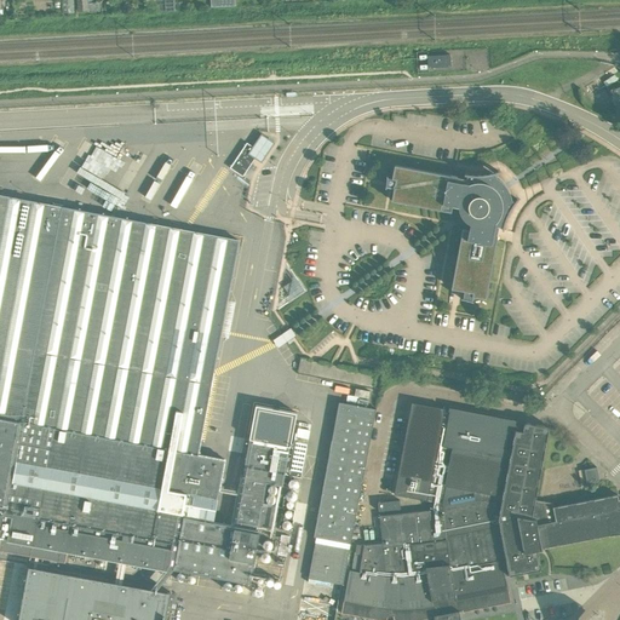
[(73,0),(61,0),(63,13),(74,13),(73,0)]
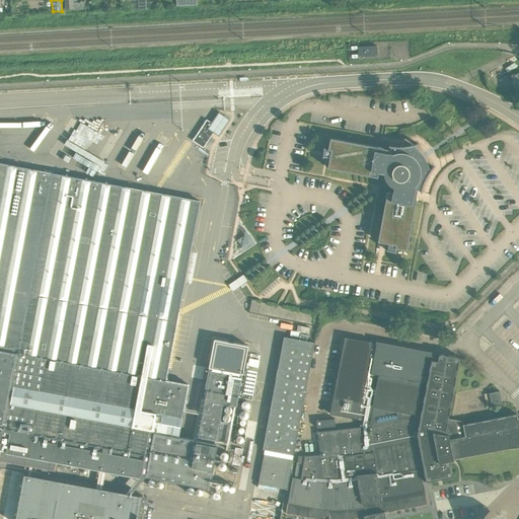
[(64,0),(65,9),(74,8),(73,0),(64,0)]
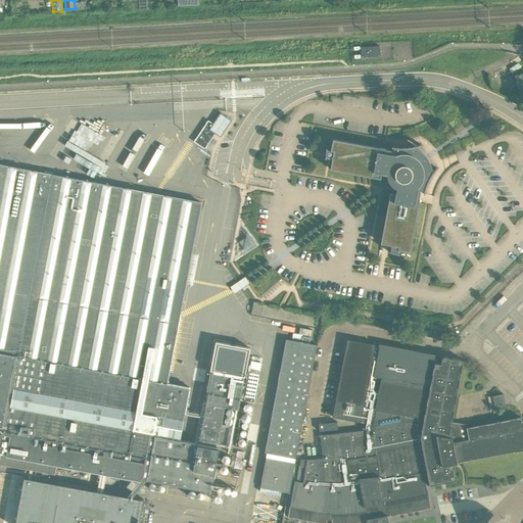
[(352,50),(353,61),(393,60),(392,43),(352,45),(352,50)]
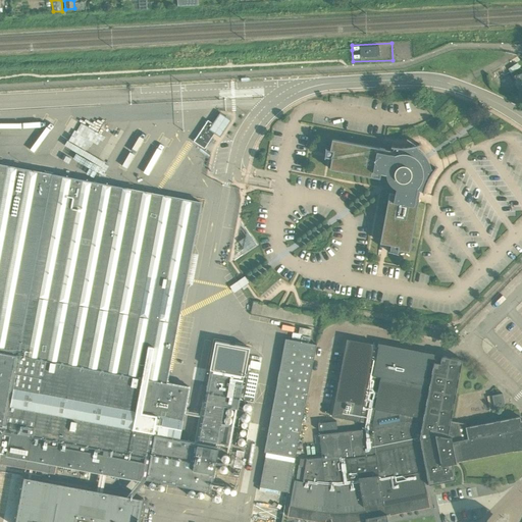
[(195,141),(204,148),(215,132),(220,136),(230,119),(220,112),(213,123),(208,119),(195,141)]
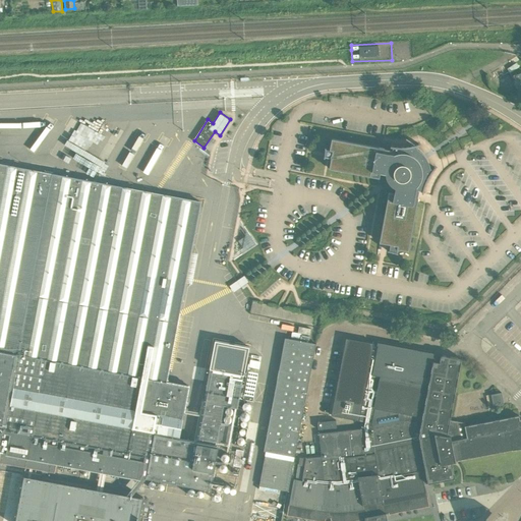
[(83,120),(75,145),(91,150),(97,133),(102,135),(105,127),(83,120)]
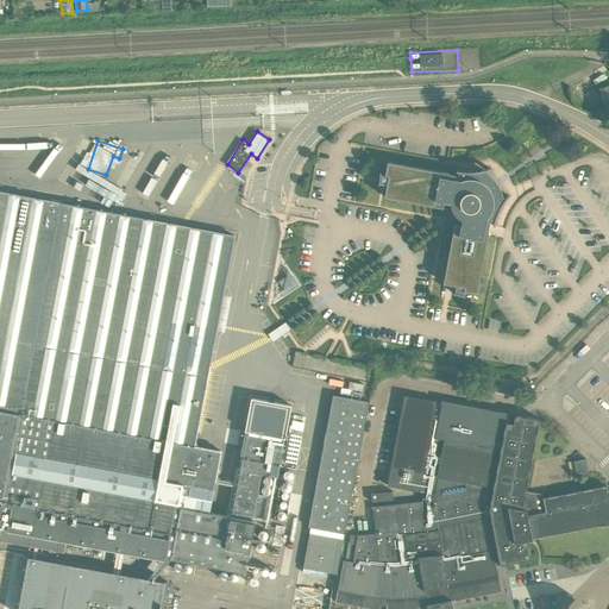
[(453,227),(444,284),(456,286),(454,293),(453,293),(453,294),(456,294),(459,295),(462,296),(465,297),(465,296),(464,295),(465,292),(477,294),(490,224),(494,224),(493,226),(495,226),(495,223),(496,220),(497,217),(498,214),(500,212),(501,209),(502,207),(503,205),(504,202),(507,200),(509,196),(508,195),(506,199),(503,196),(502,193),(501,189),(500,187),(497,183),(495,181),(493,179),(490,176),(488,174),(487,170),(490,169),(489,168),(485,169),(483,170),(479,170),(477,171),(475,171),(472,171),(469,171),(463,171),(456,170),(456,173),(458,173),(458,176),(387,162),(384,174),(381,174),(381,173),(380,173),(378,179),(378,184),(380,186),(380,183),(387,186),(384,198),(441,208),(441,212),(443,214),(444,217),(445,219),(447,221),(449,224),(451,225),(453,227)]
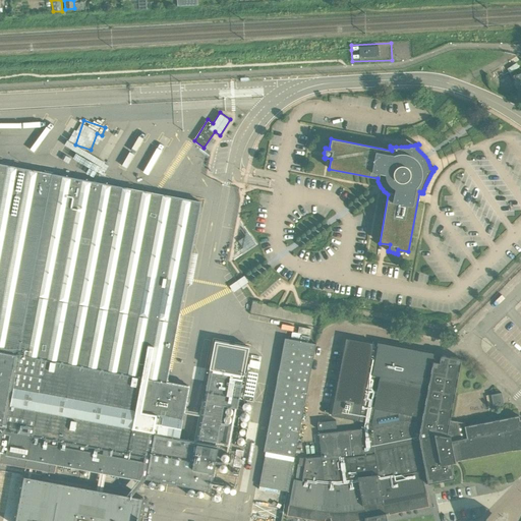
[(97,156),(94,161),(64,145),(53,166),(61,170),(64,166),(78,173),(81,169),(91,174),(94,168),(100,171),(106,161),(97,156)]
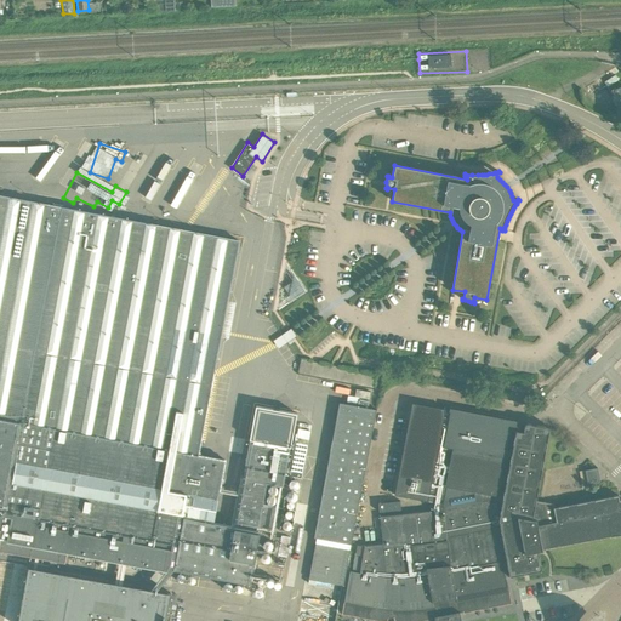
[(199,454),(240,241),(0,195),(0,550),(66,563),(68,550),(174,570),(251,585),(261,531),(214,523),(220,490),(221,490),(226,460),(199,454)]
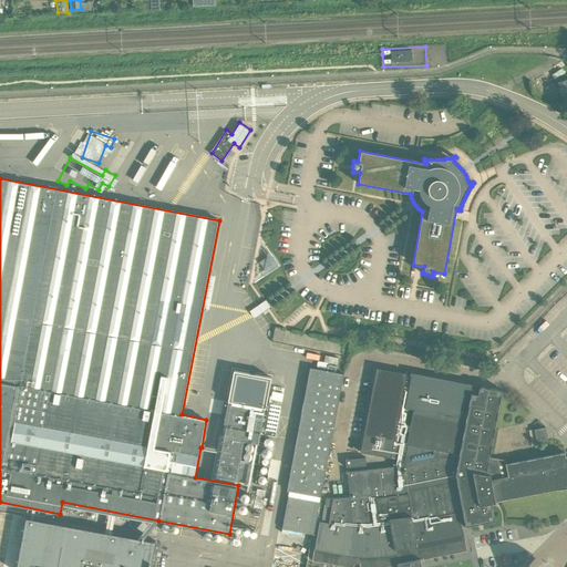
[(279,266),(271,255),(258,264),(266,275),(279,266)]
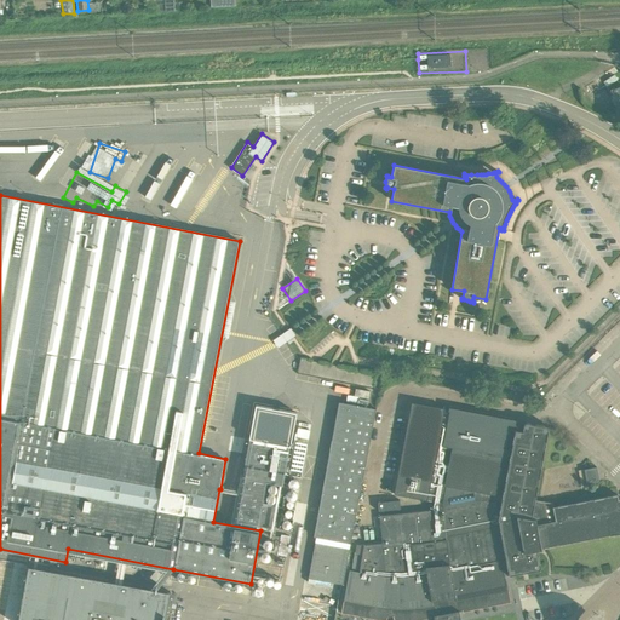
[(298,372),(373,388),(375,374),(311,361),(300,359),(298,372)]
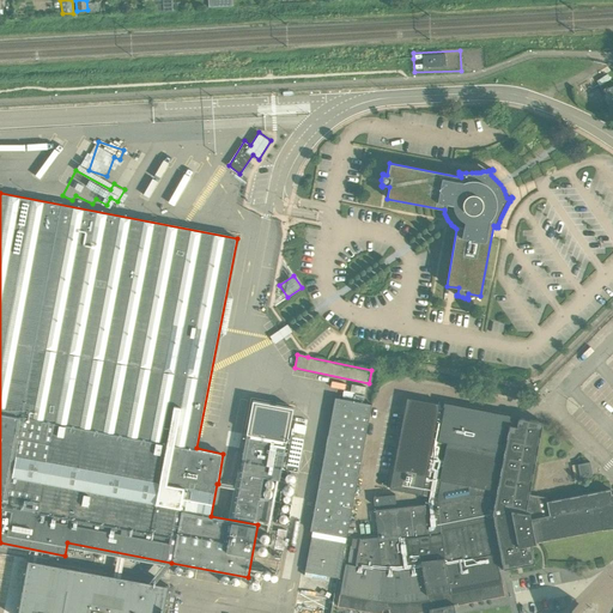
[(335,398),(310,530),(313,530),(305,571),(339,578),(353,499),(371,405),(335,398)]
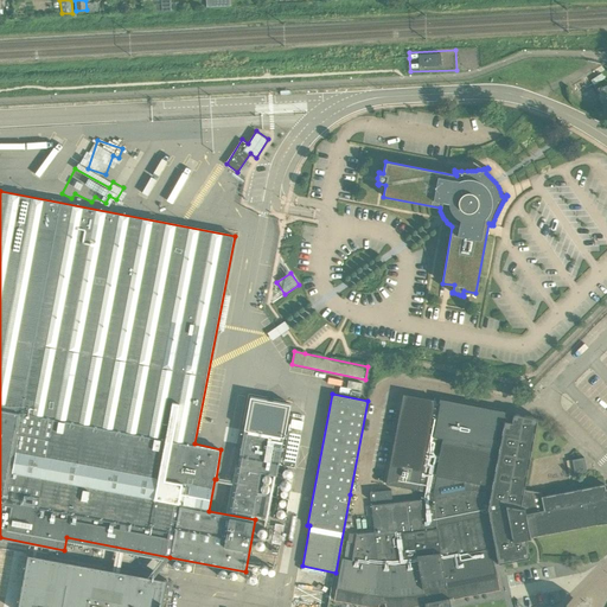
[(343,557),(334,600),(336,600),(337,600),(377,606),(378,606),(379,605),(384,604),(385,606),(406,606),(420,605),(421,606),(422,605),(421,605),(425,604),(425,605),(426,605),(426,606),(451,606),(449,600),(449,599),(453,599),(455,599),(454,598),(498,589),(499,590),(500,589),(496,567),(494,567),(494,564),(512,561),(516,560),(528,558),(528,557),(529,557),(530,556),(530,555),(526,538),(530,537),(530,538),(531,538),(530,534),(595,521),(596,525),(606,522),(606,487),(606,489),(605,484),(542,496),(542,492),(524,490),(537,417),(517,414),(516,414),(515,414),(513,415),(512,415),(512,422),(504,421),(505,415),(496,413),(496,411),(491,410),(491,411),(481,410),(481,409),(478,408),(478,409),(468,407),(468,406),(464,406),(464,407),(454,404),(454,403),(451,402),(449,403),(440,402),(439,407),(435,406),(436,401),(403,395),(385,484),(419,490),(423,467),(427,468),(421,499),(371,505),(375,531),(356,534),(351,560),(343,557)]
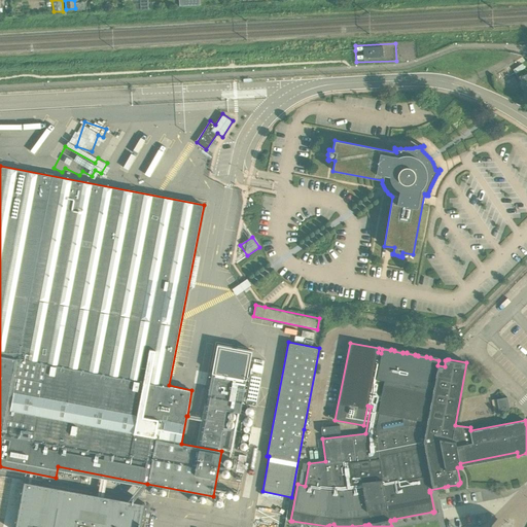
[(249,364),(232,360),(230,373),(247,376),(249,364)]
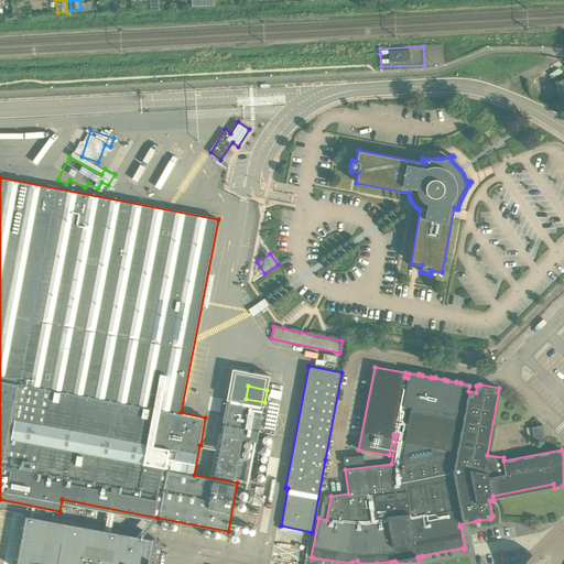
[(239,457),(242,440),(258,442),(264,404),(227,398),(213,475),(236,479),(249,481),(253,461),(239,457)]
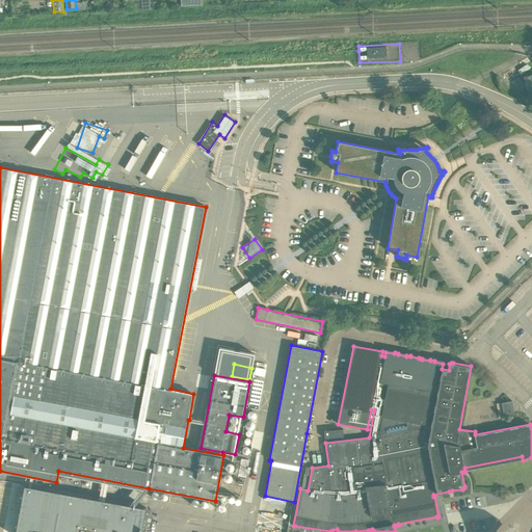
[(247,409),(259,411),(263,388),(256,386),(256,383),(253,382),(247,409)]
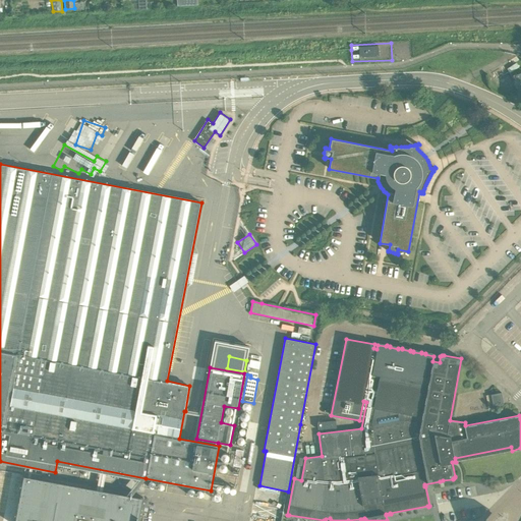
[(494,406),(504,404),(502,393),(490,395),(494,406)]
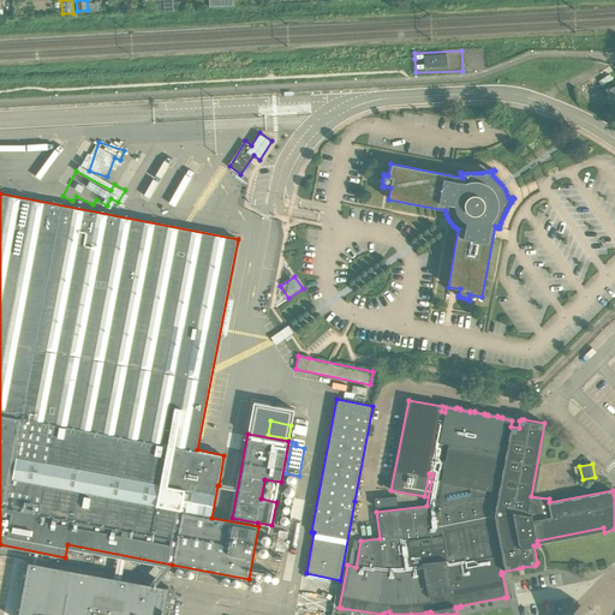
[(298,482),(298,481),(298,478),(297,477),(296,476),(294,475),(293,475),(292,475),(290,476),(288,477),(288,478),(288,479),(288,482),(288,483),(291,484),(292,484),(293,484),(296,484),(297,483),(298,482)]
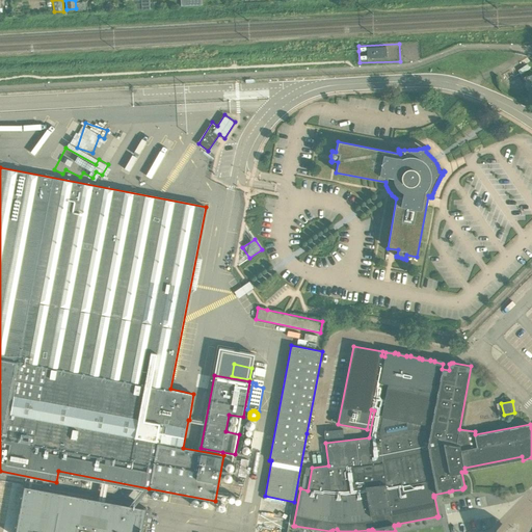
[(256,426),(256,424),(256,423),(255,422),(254,421),(253,420),(251,420),(250,420),(248,421),(247,421),(247,423),(247,424),(247,425),(248,426),(249,427),(250,428),(251,428),(254,428),(255,427),(256,426)]
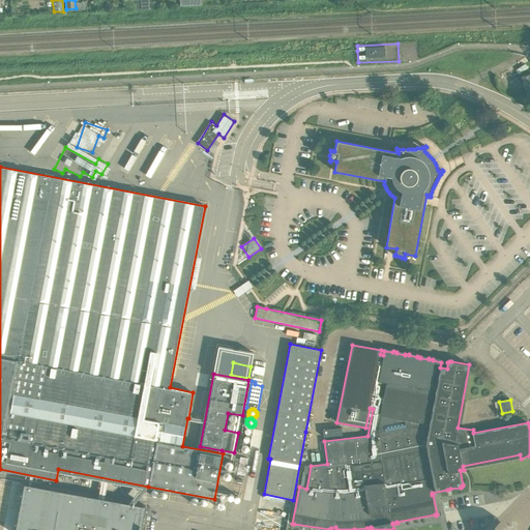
[(342,428),(323,429),(323,437),(343,435),(342,428)]
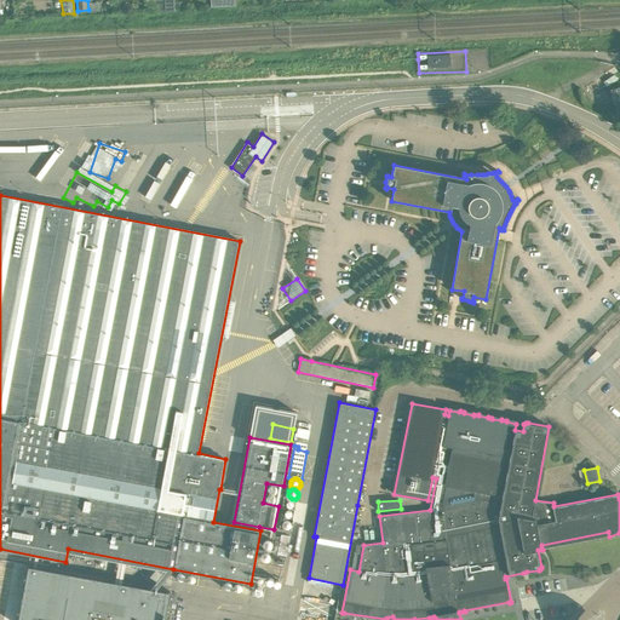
[(281,534),(277,555),(287,556),(291,537),(281,534)]
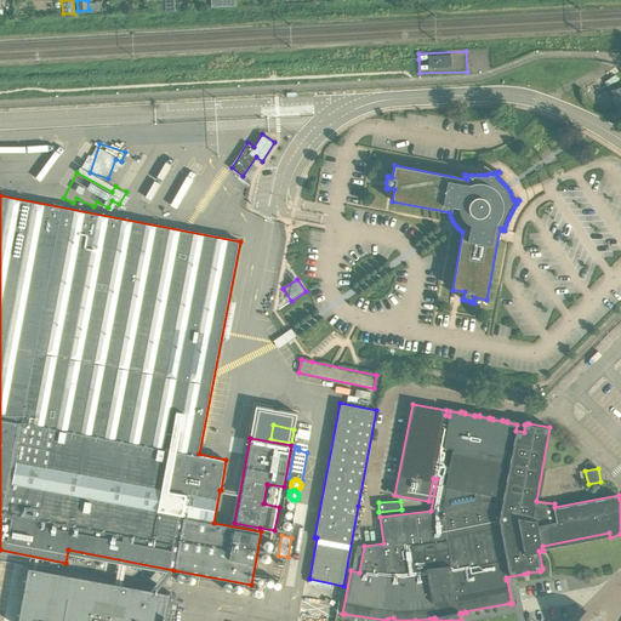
[(275,545),(275,543),(275,541),(274,540),(273,539),(272,537),(271,537),(268,539),(267,540),(266,541),(266,542),(266,545),(266,546),(267,547),(268,548),(271,548),(272,548),(273,547),(274,546),(275,545)]
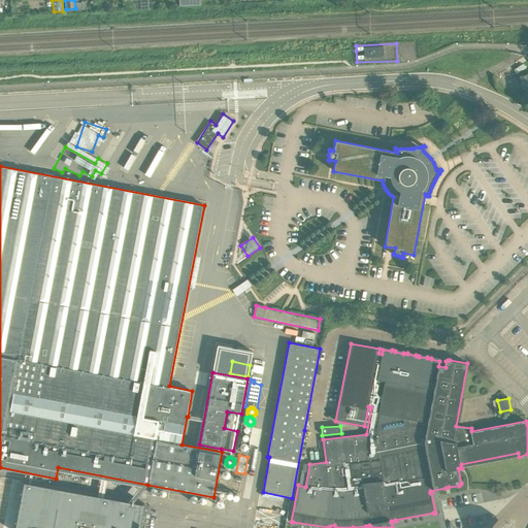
[(232,474),(232,473),(232,472),(231,470),(230,469),(229,469),(227,468),(226,469),(225,470),(224,471),(223,472),(223,474),(224,475),(225,476),(226,477),(227,477),(229,477),(230,476),(231,475),(232,474)]
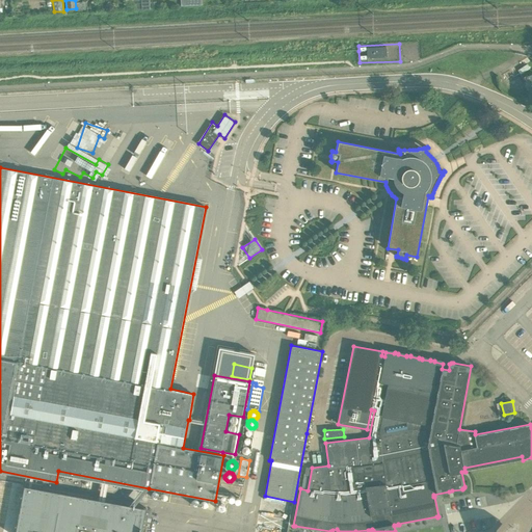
[(243,486),(221,483),(220,490),(242,495),(243,486)]
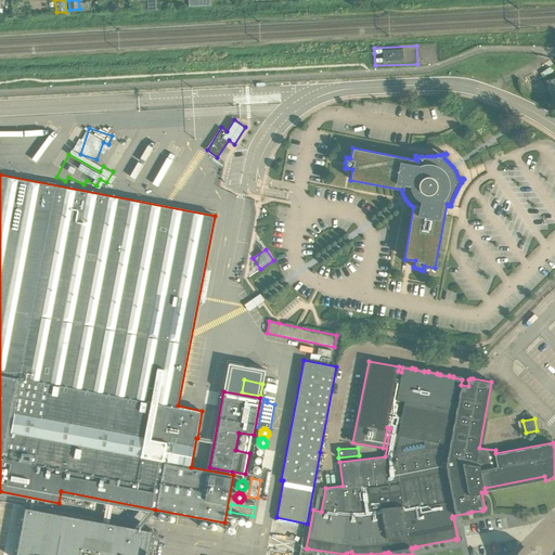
[(16,554),(147,554),(153,530),(26,506),(16,554)]
